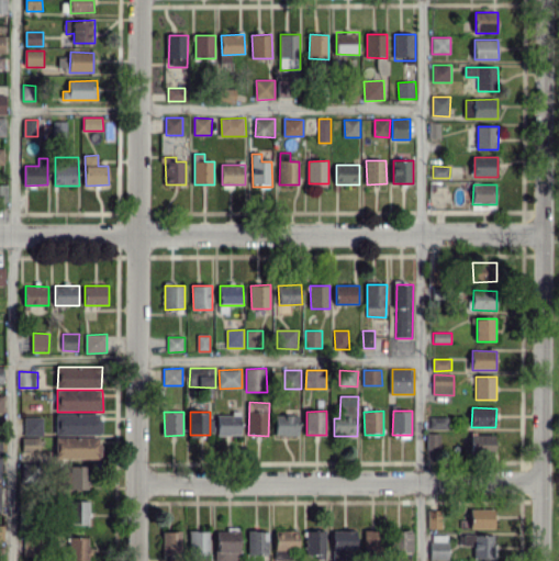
[(102,414),(57,414),(57,435),(102,435),(102,414)]
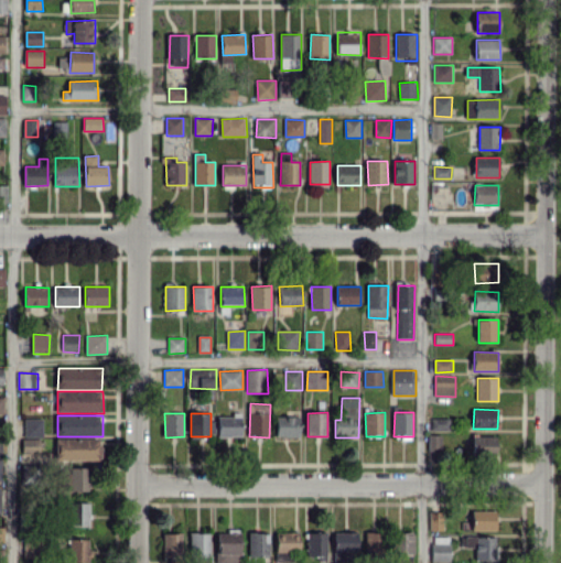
[(243,415),(218,415),(219,437),(243,437),(243,415)]
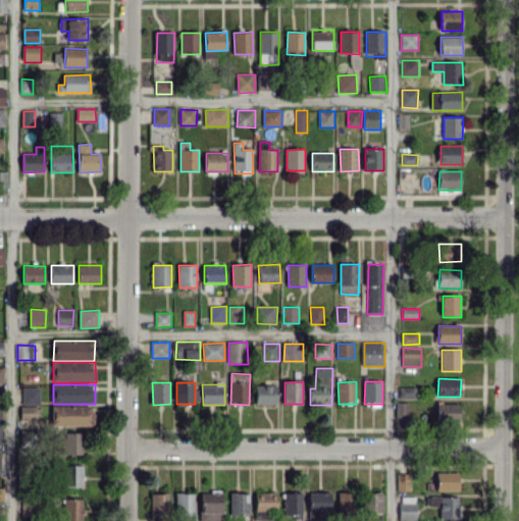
[(256,404),(278,405),(278,385),(257,385),(256,404)]
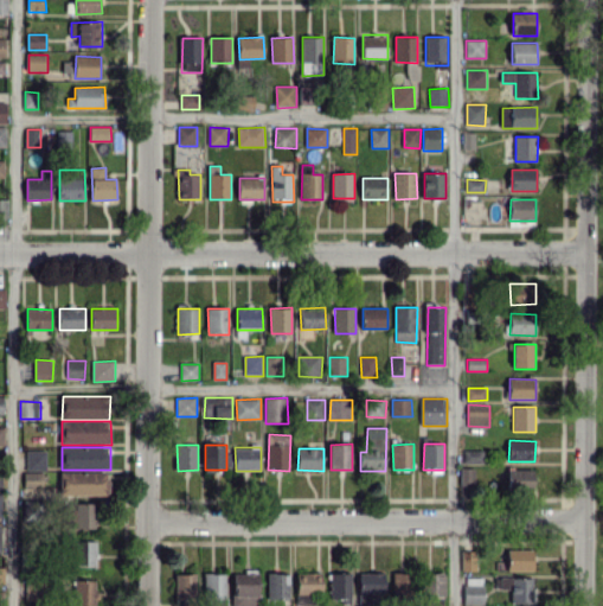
[(47,451),(27,451),(29,471),(47,471),(47,451)]
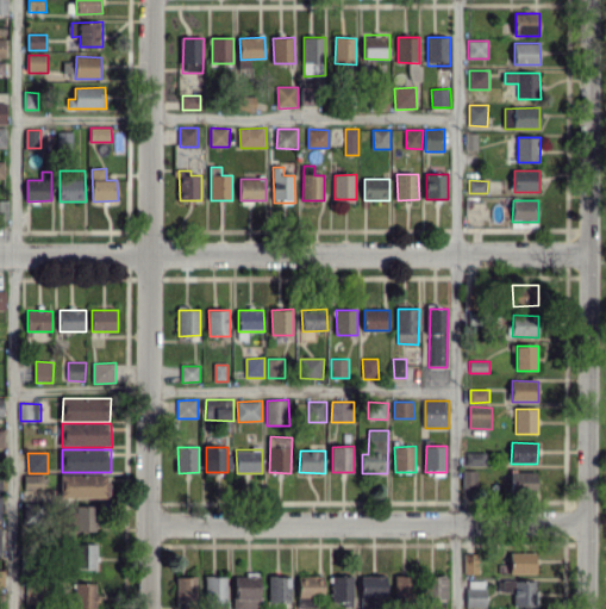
[(487,453),(467,453),(467,466),(487,466),(487,453)]
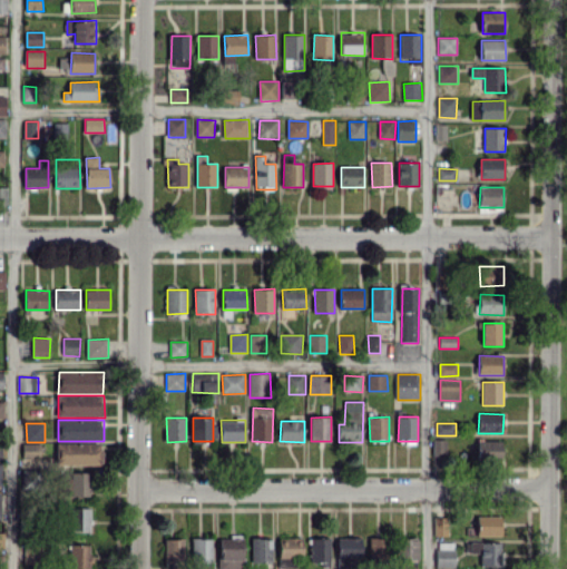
[(448,440),(434,440),(434,457),(448,457),(448,440)]
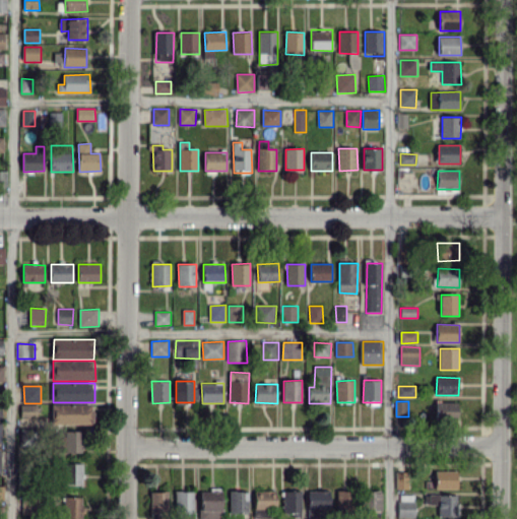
[(458,403),(437,402),(437,422),(458,422),(458,403)]
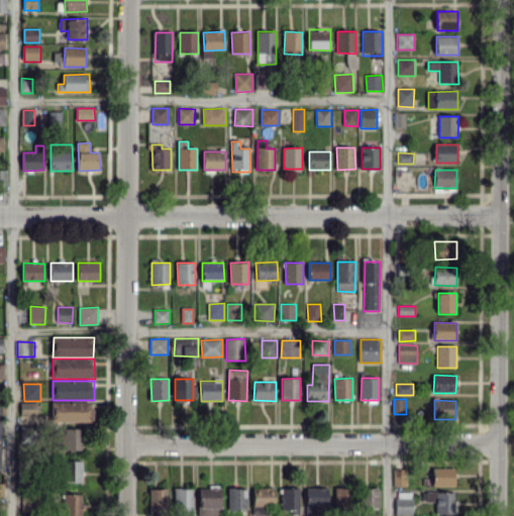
[(38,403),(22,402),(22,416),(37,416),(38,403)]
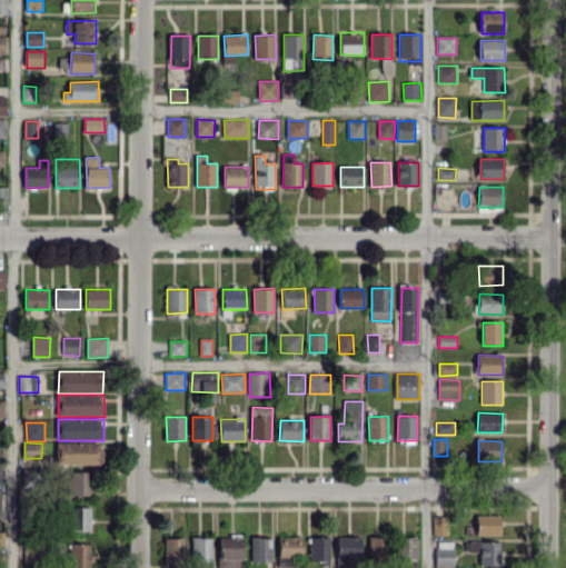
[(103,465),(103,444),(58,444),(57,465),(103,465)]
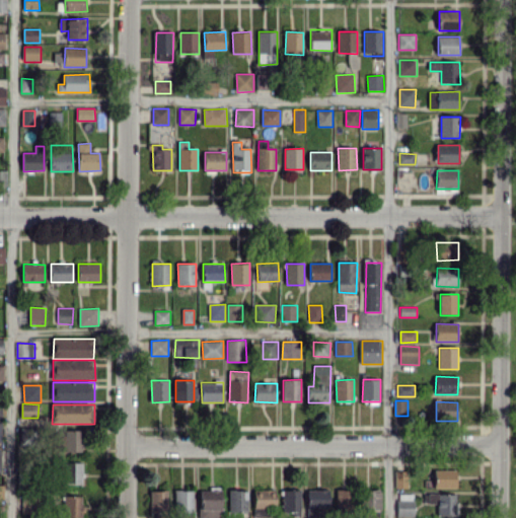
[(38,428),(21,428),(22,445),(39,444),(38,428)]
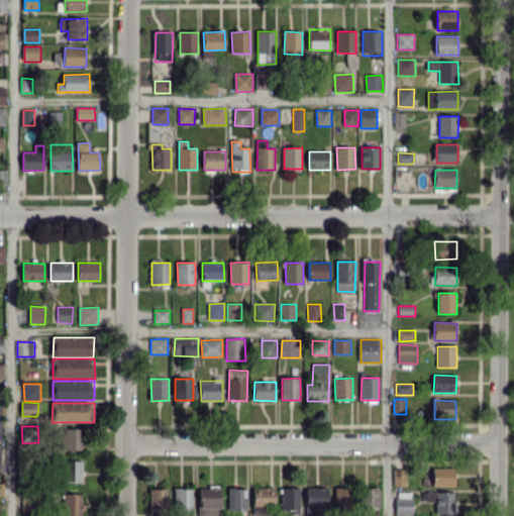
[(82,450),(83,429),(66,428),(65,450),(82,450)]
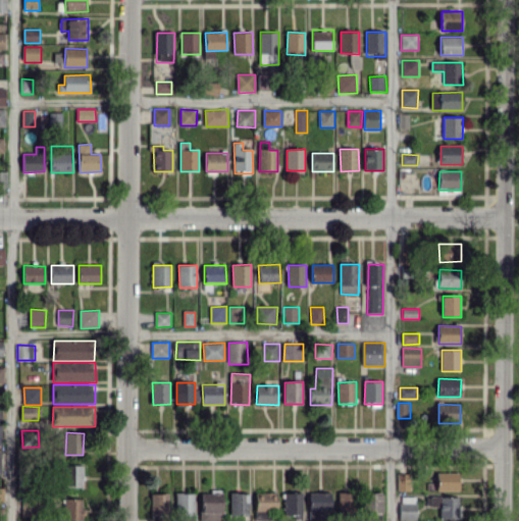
[(85,466),(61,466),(61,486),(84,487),(85,466)]
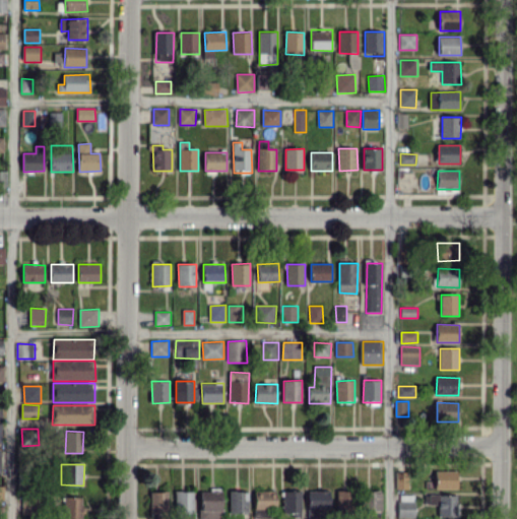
[(458,471),(436,471),(436,490),(458,490),(458,471)]
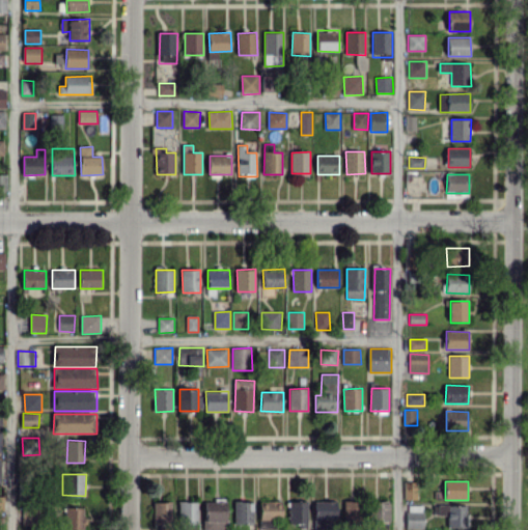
[(419,482),(406,482),(406,499),(419,500),(419,482)]
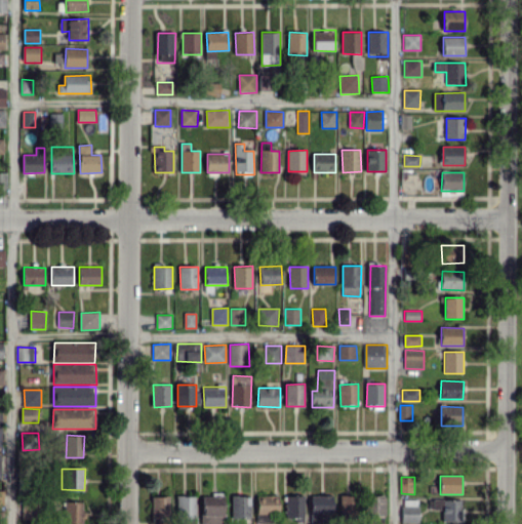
[(225,496),(203,495),(203,523),(225,523),(225,496)]
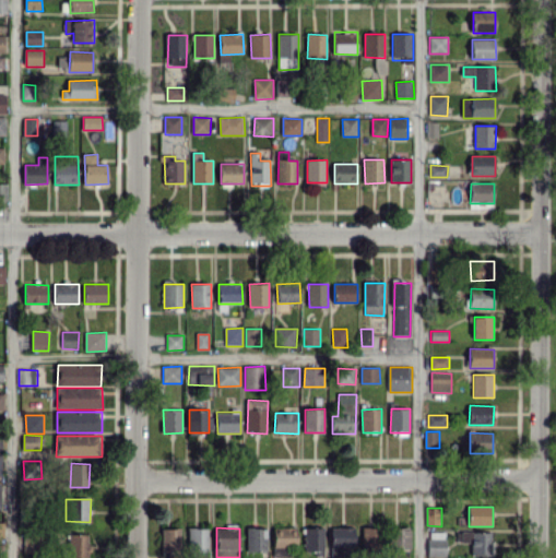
[(298,527),(274,529),(275,548),(298,547),(298,527)]
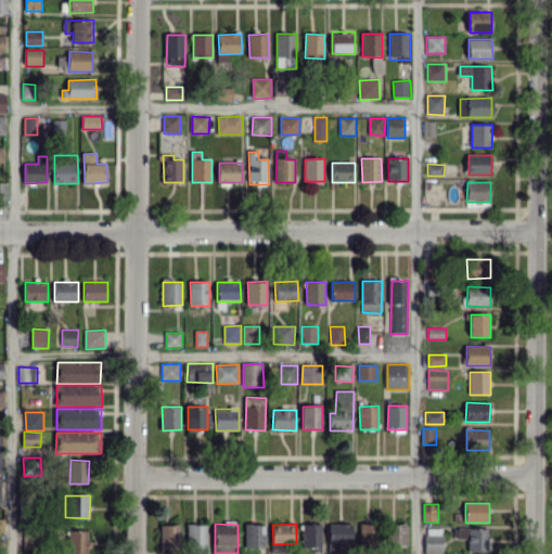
[(330,553),(347,553),(347,543),(354,543),(354,525),(331,524),(330,553)]
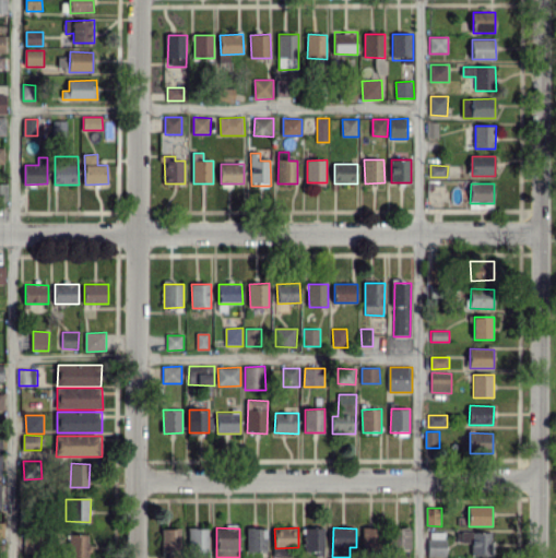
[(376,527),(364,527),(364,550),(376,550),(376,527)]
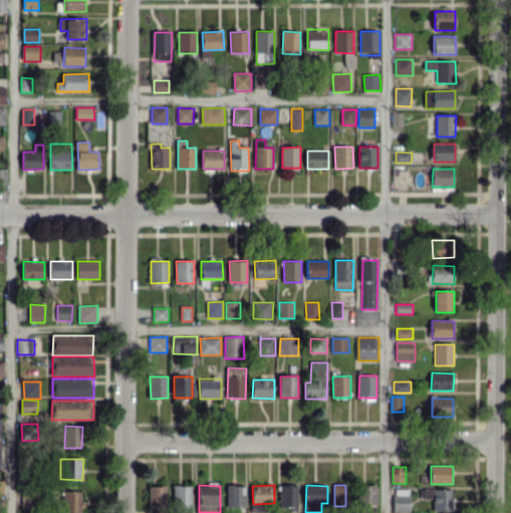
[(376,512),(377,486),(360,485),(359,512),(376,512)]
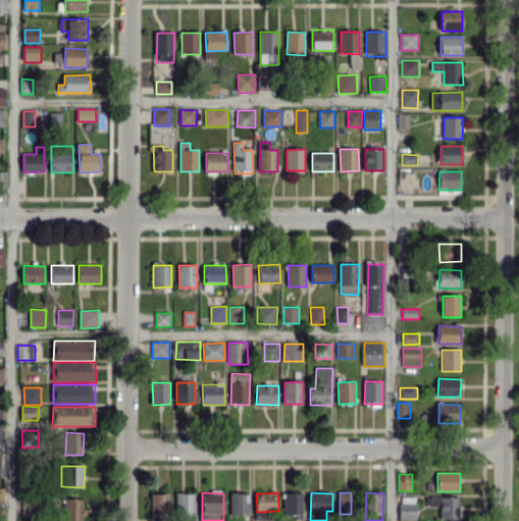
[(152,495),(152,515),(170,515),(169,493),(152,495)]
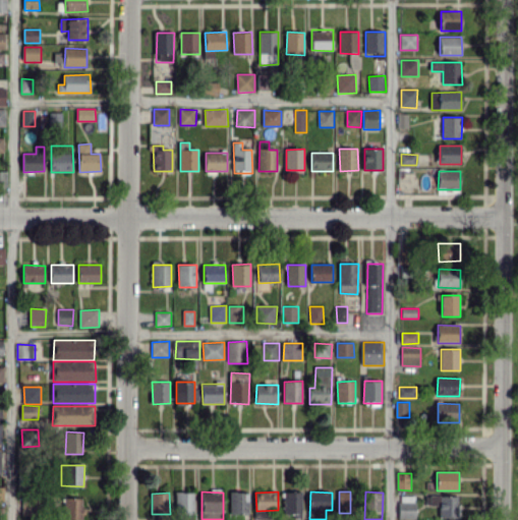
[(195,493),(177,493),(177,515),(195,515),(195,493)]
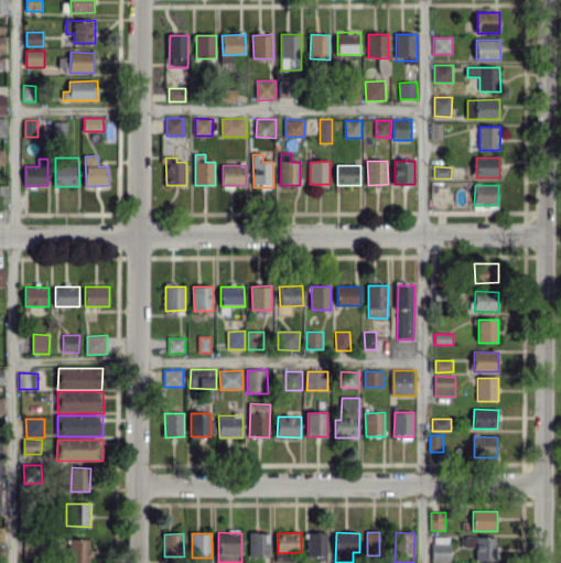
[(250,556),(270,556),(269,533),(250,533),(250,556)]
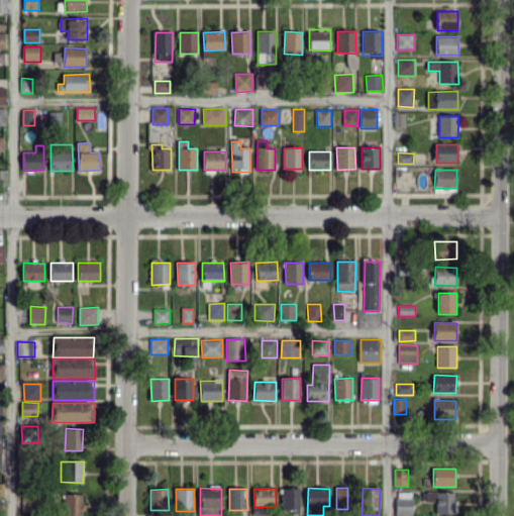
[(282,511),(301,512),(301,489),(282,489),(282,511)]
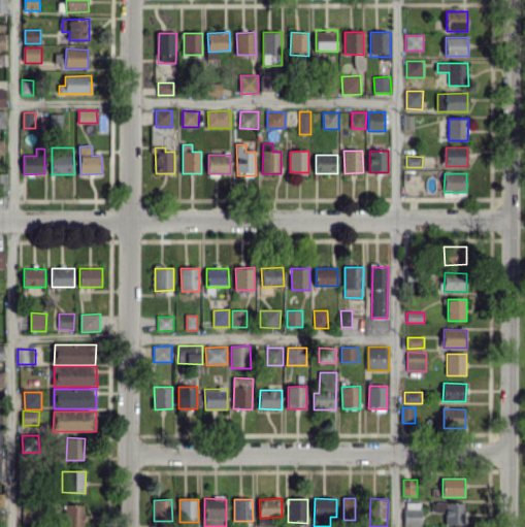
[(447,525),(466,525),(465,502),(432,503),(432,513),(447,513),(447,525)]
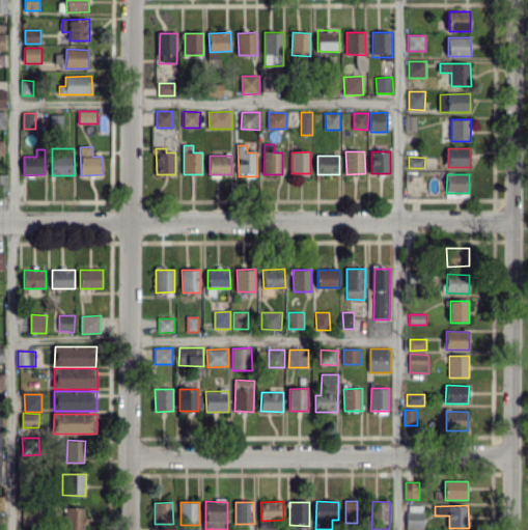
[(424,529),(424,506),(408,506),(408,529),(424,529)]
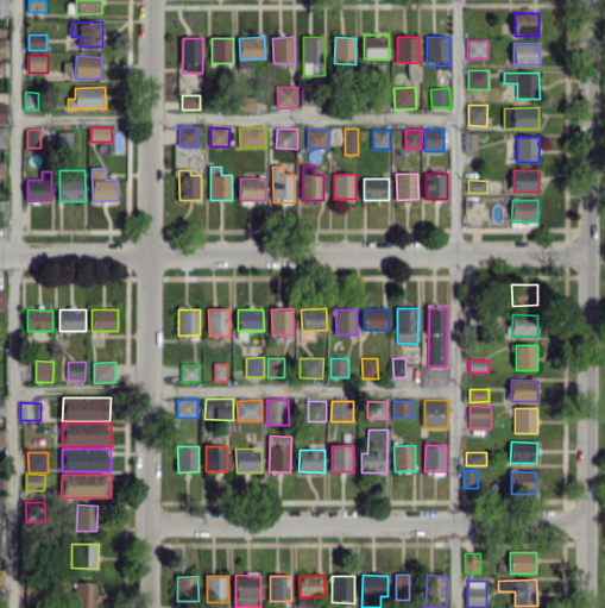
[(98,583),(77,583),(77,607),(98,607),(98,583)]
